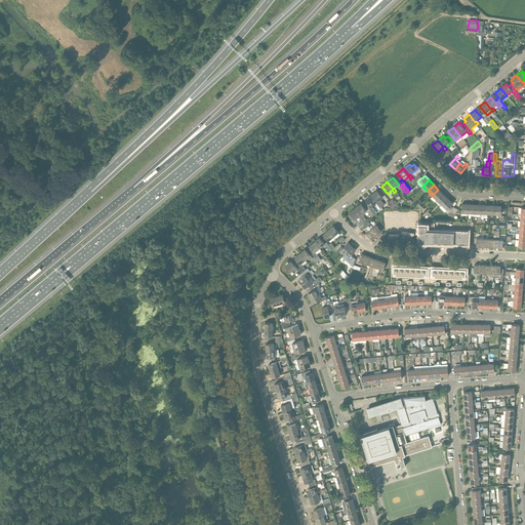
[(379,204),(377,206),(380,208),(382,207),(385,205),(380,200),(379,200),(382,197),(376,190),(371,195),(376,202),(377,201),(379,204)]
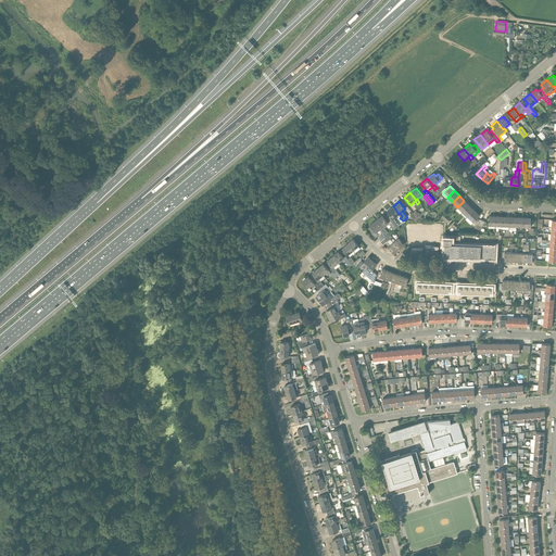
[(457,207),(463,212),(469,205),(464,201),(457,207)]
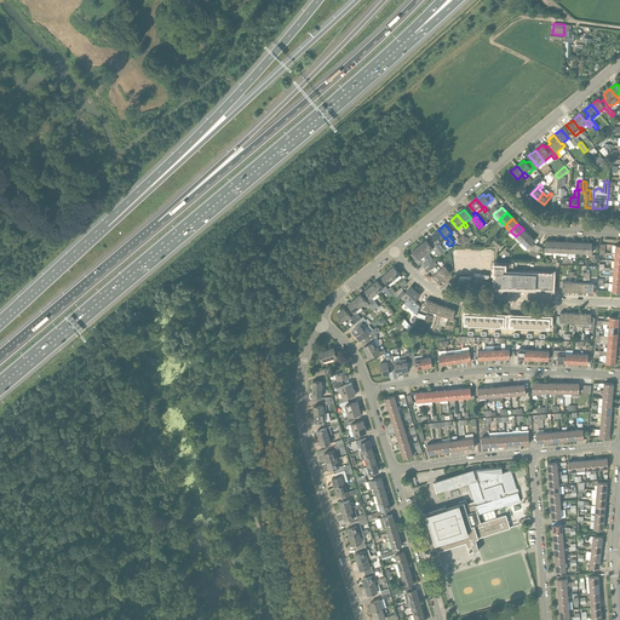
[(516,236),(522,242),(529,235),(523,229),(516,236)]
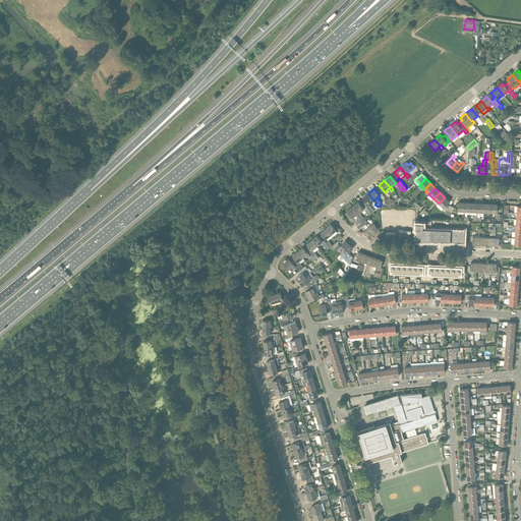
[(362,203),(371,214),(373,212),(368,205),(372,201),(374,205),(377,203),(374,199),(373,200),(368,193),(362,198),(364,200),(362,203)]
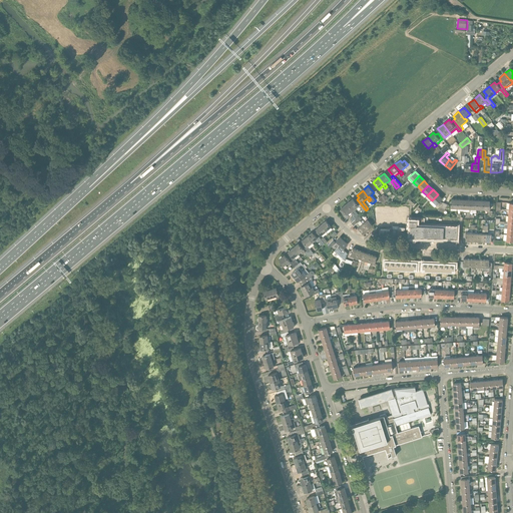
[(438,194),(432,200),(436,205),(440,201),(442,198),(438,194)]
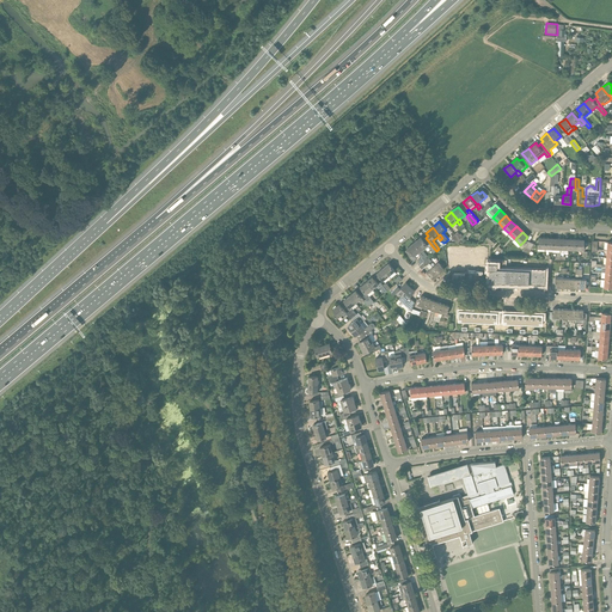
[(433,254),(436,251),(426,238),(422,239),(421,237),(414,243),(421,251),(422,250),(427,245),(433,254)]
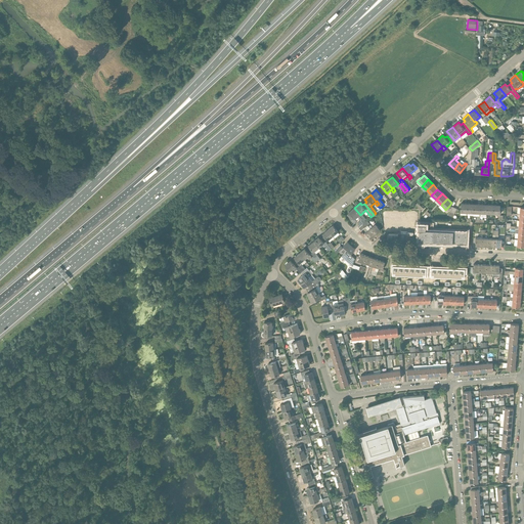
[(359,216),(361,218),(363,217),(361,214),(360,215),(354,208),(349,212),(350,215),(348,217),(353,223),(356,221),(355,219),(359,216)]
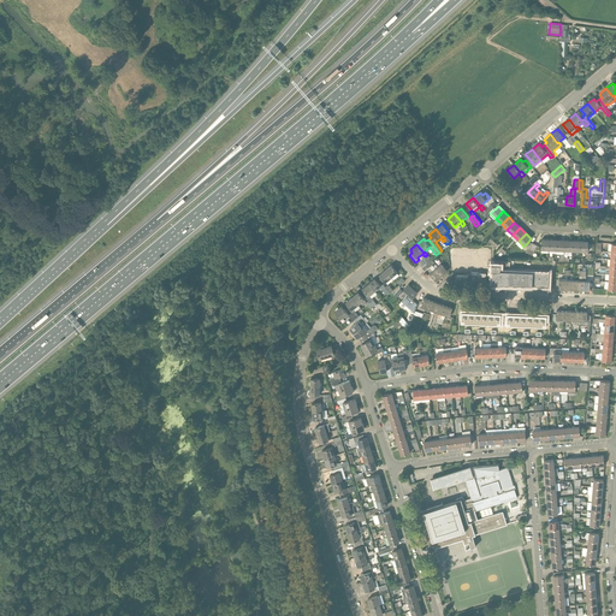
[(509,284),(509,271),(509,262),(501,261),(501,265),(492,265),(491,270),(493,270),(492,284),(501,284),(509,284)]
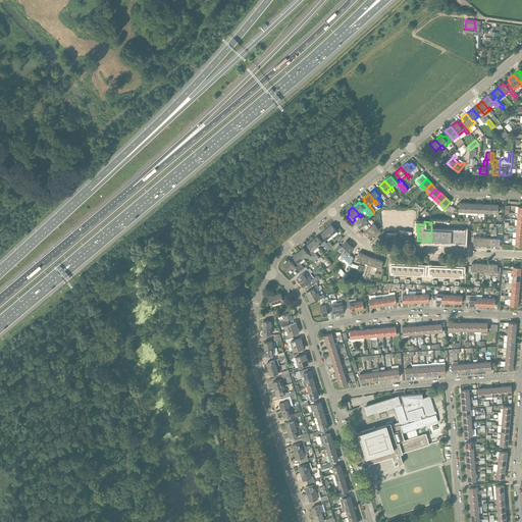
[(379,229),(374,223),(369,227),(374,233),(379,229)]
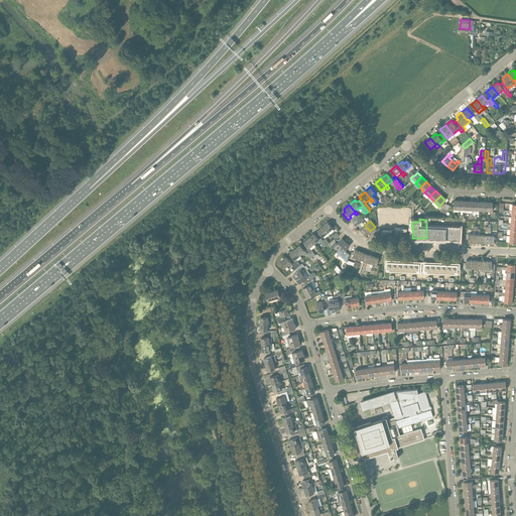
[(323,226),(328,233),(333,228),(328,222),(323,226)]
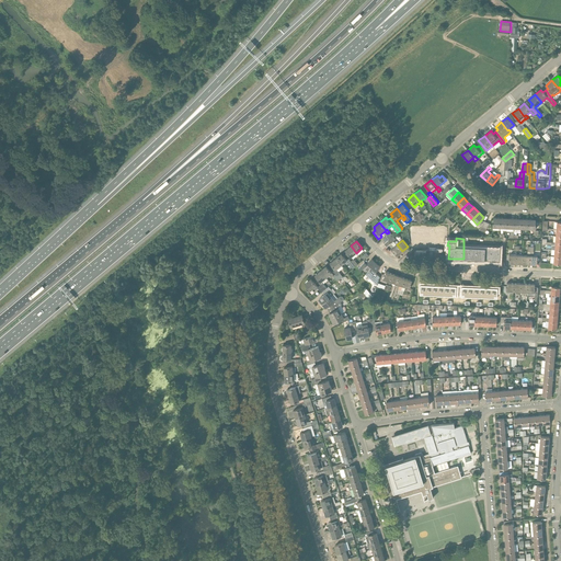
[(402,251),(397,244),(391,250),(393,253),(397,255),(402,251)]
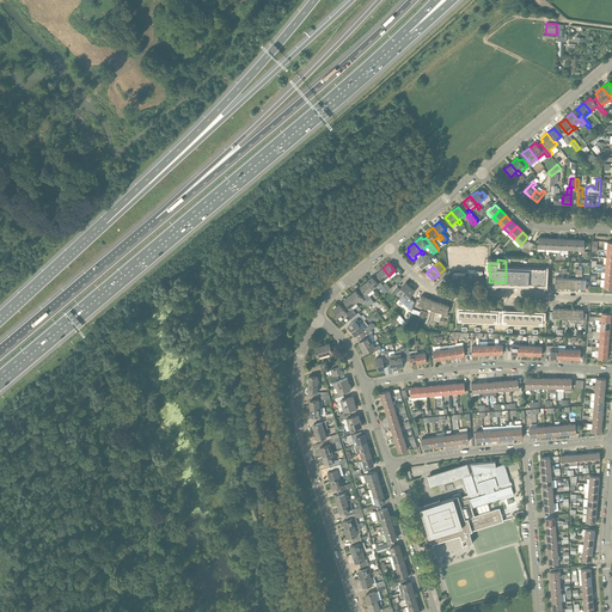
[(383,281),(389,276),(383,268),(377,273),(383,281)]
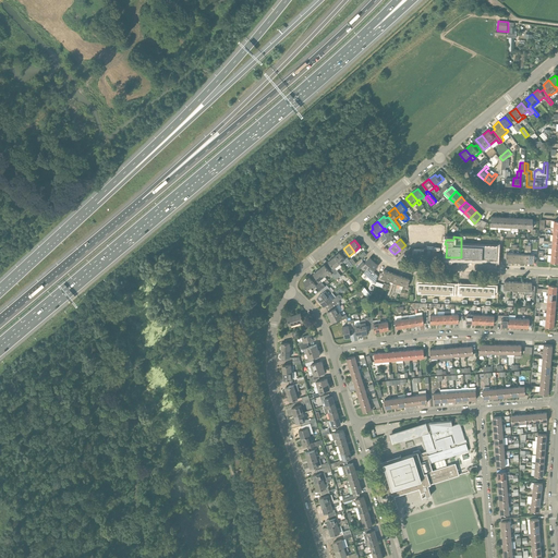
[(339,264),(344,259),(339,253),(334,257),(339,264)]
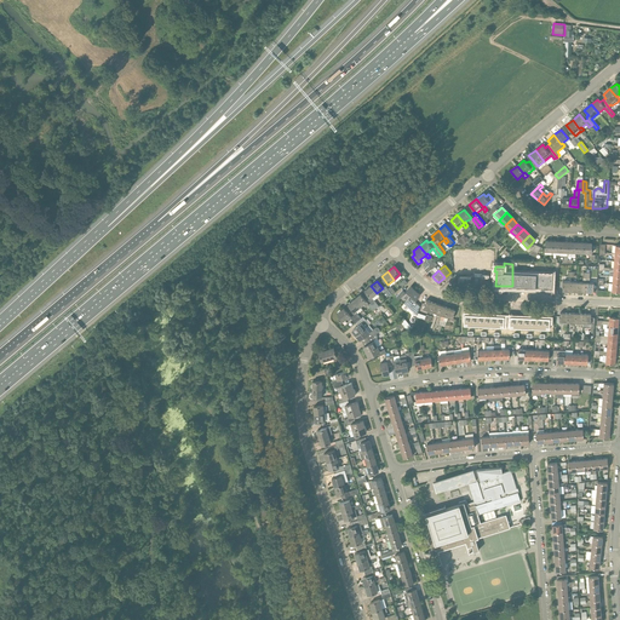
[(371,298),(377,293),(371,286),(365,291),(371,298)]
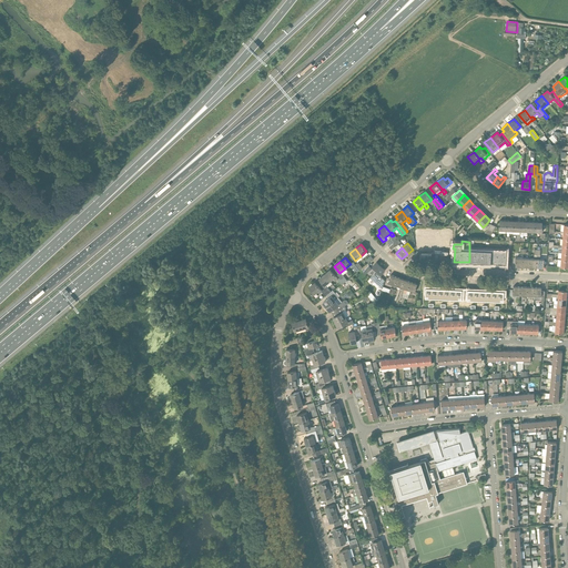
[(368,272),(373,275),(381,265),(376,262),(371,269),(368,266),(363,272),(366,274),(368,272)]
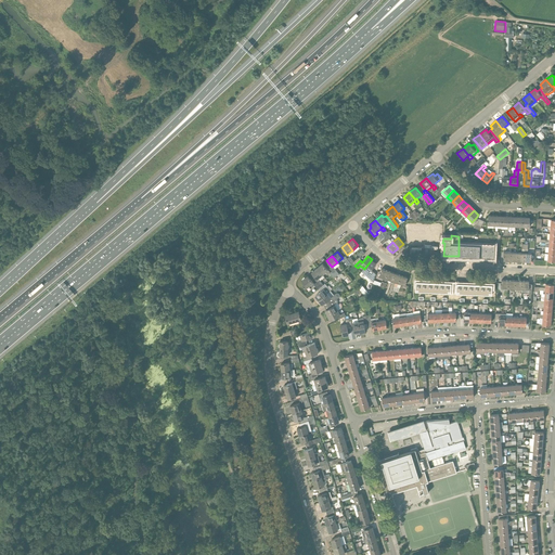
[(365,275),(368,278),(373,282),(376,274),(373,271),(371,269),(376,263),(372,259),(364,269),(361,272),(365,275)]
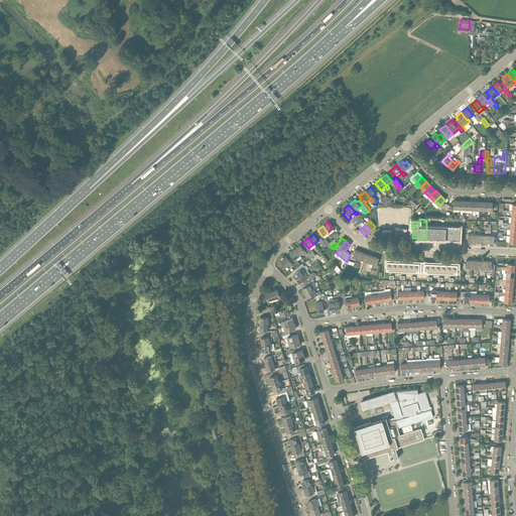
[(300,256),(305,251),(299,245),(294,249),(300,256)]
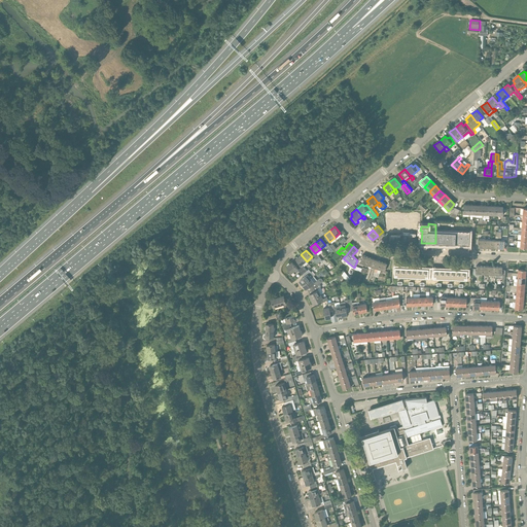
[(302,266),(307,261),(301,254),(295,258),(302,266)]
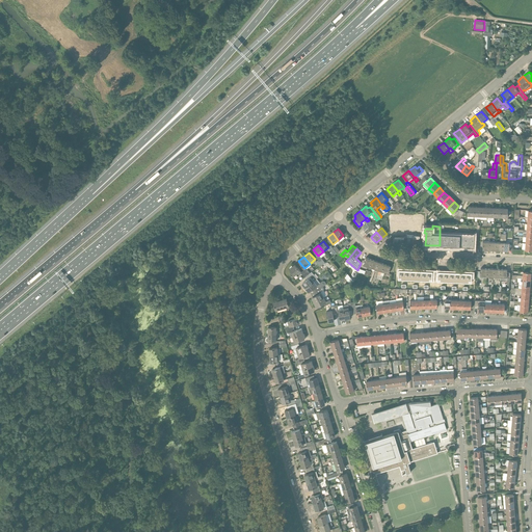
[(363,265),(370,267),(372,260),(366,258),(365,261),(363,265)]
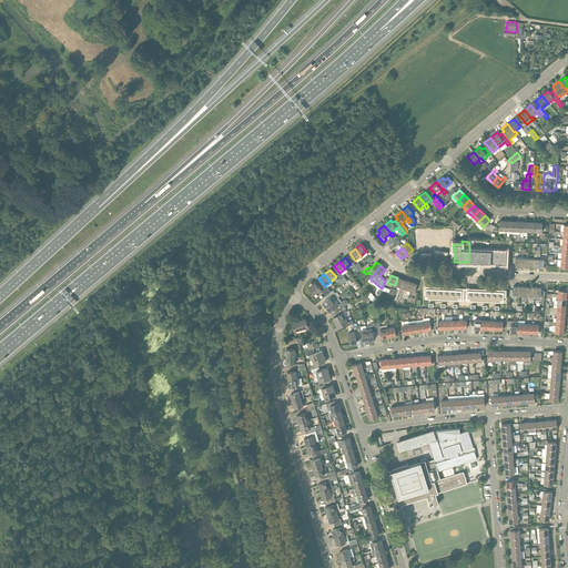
[(395,285),(402,287),(404,280),(397,277),(395,285)]
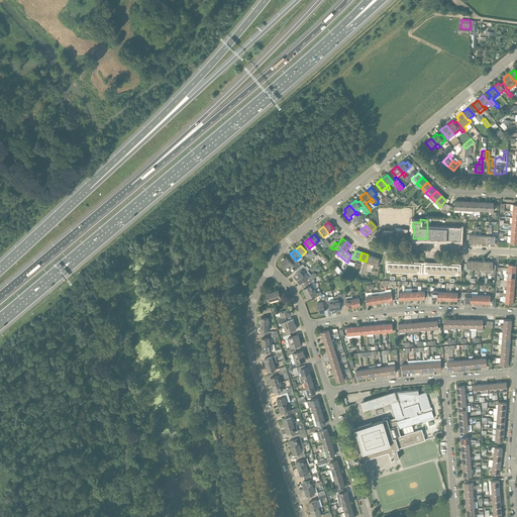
[(369,263),(371,264),(374,256),(368,254),(366,262),(369,263)]
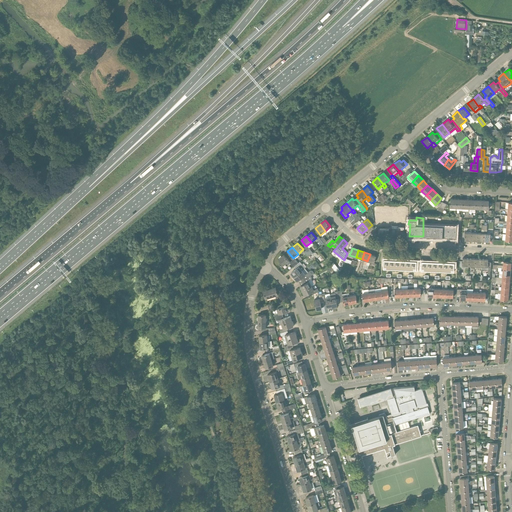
[(288,265),(290,263),(289,262),(290,262),(289,261),(284,254),(278,259),(281,262),(279,264),(281,267),(286,263),(288,265)]
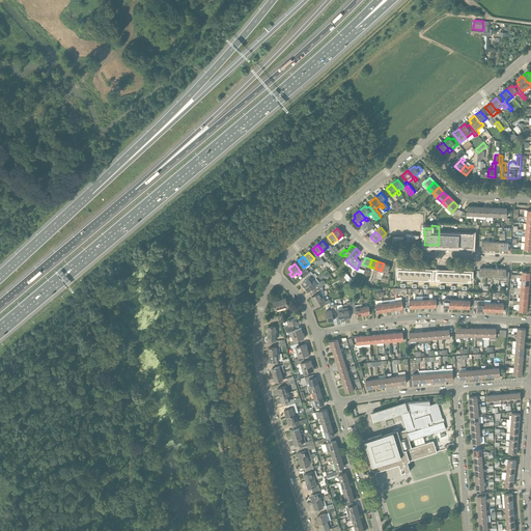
[(381,271),(384,272),(388,273),(389,269),(390,266),(384,263),(381,271)]
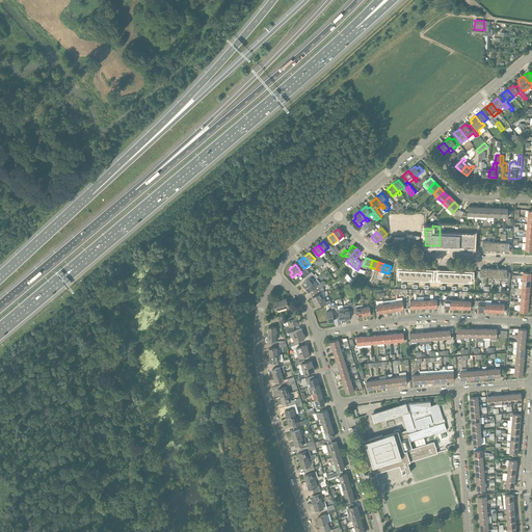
[(506,282),(510,282),(510,273),(507,272),(507,269),(501,269),(500,277),(507,277),(506,282)]
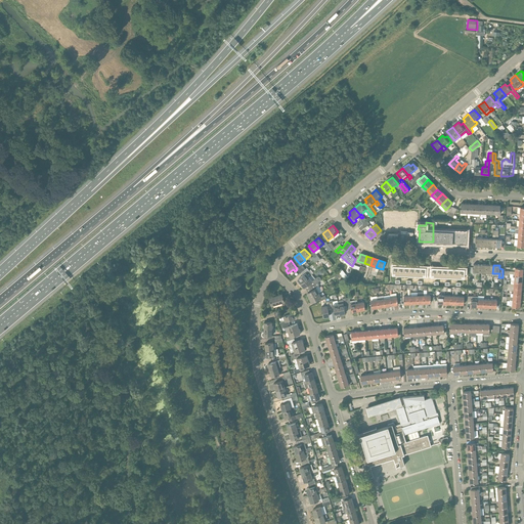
[(301,284),(312,274),(309,270),(307,268),(305,269),(303,271),(301,272),(303,275),(297,279),(301,284)]
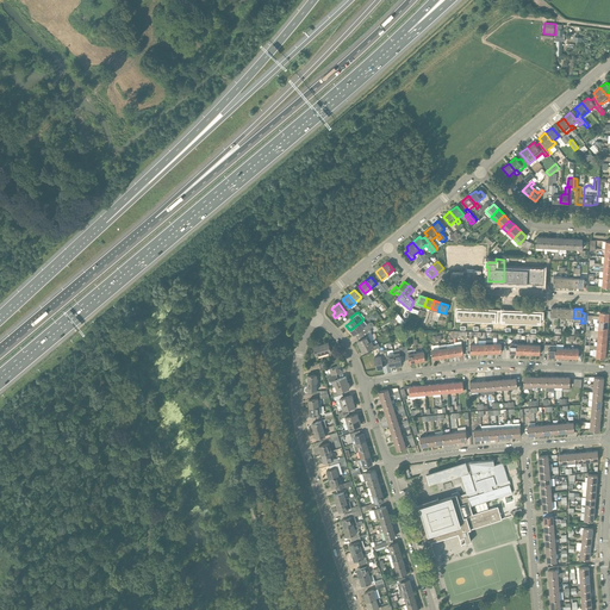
[(371,329),(372,328),(374,325),(372,323),(369,323),(367,324),(363,319),(350,330),(354,335),(360,330),(362,334),(371,329)]
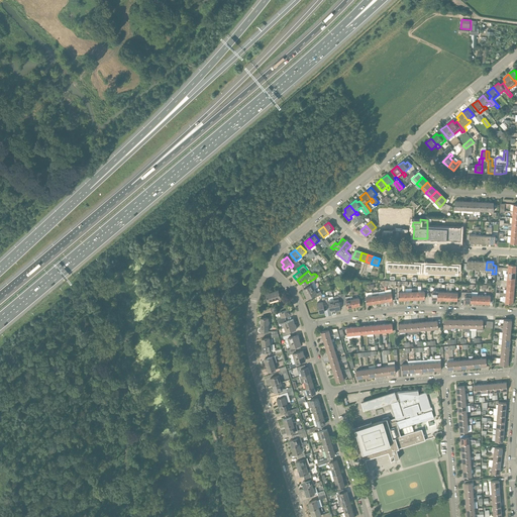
[(305,294),(315,289),(317,288),(314,282),(315,281),(314,279),(307,283),(309,286),(303,290),(305,294)]
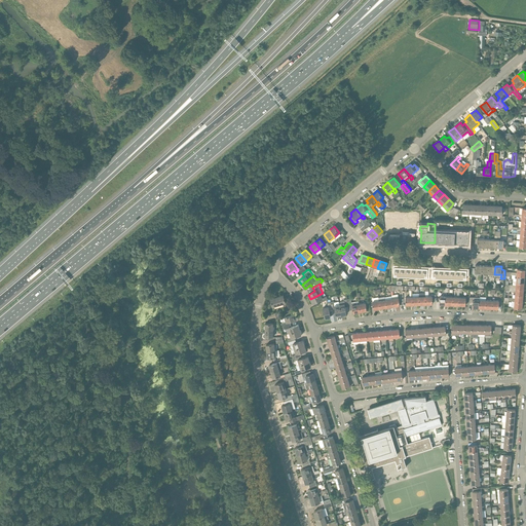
[(321,303),(328,299),(326,296),(323,298),(321,294),(310,299),(313,303),(320,300),(321,303)]
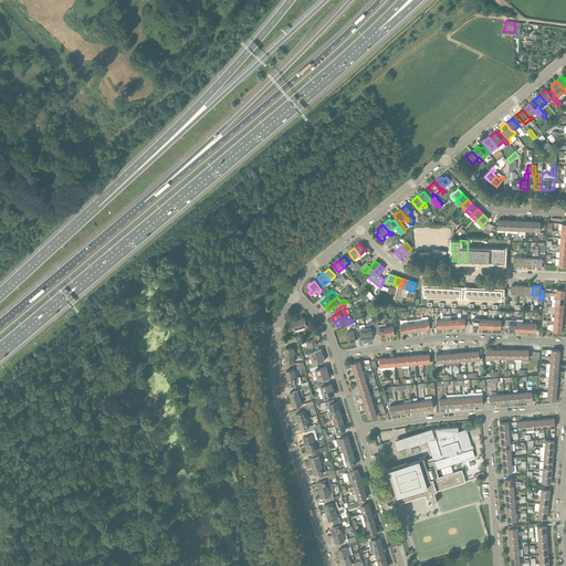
[(306,342),(314,338),(313,335),(315,335),(312,324),(311,325),(308,321),(305,322),(304,317),(291,322),(293,331),(304,327),(307,337),(303,338),(304,342),(306,342)]
